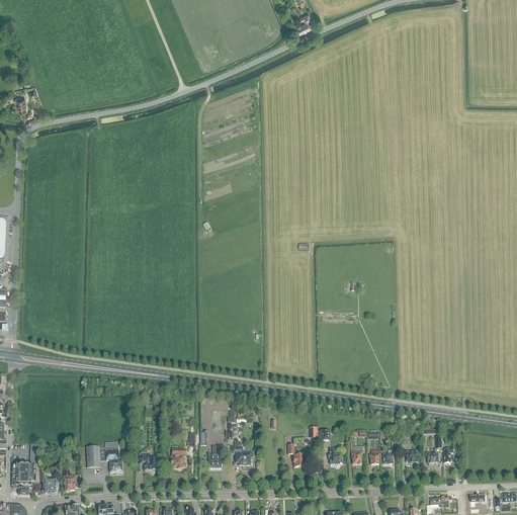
[(304,20),(297,23),(297,22),(296,21),(293,23),(292,24),(294,27),(295,27),(296,26),(298,31),(310,26),(307,19),(310,18),(307,12),(299,16),(300,19),(303,18),(304,20)]
